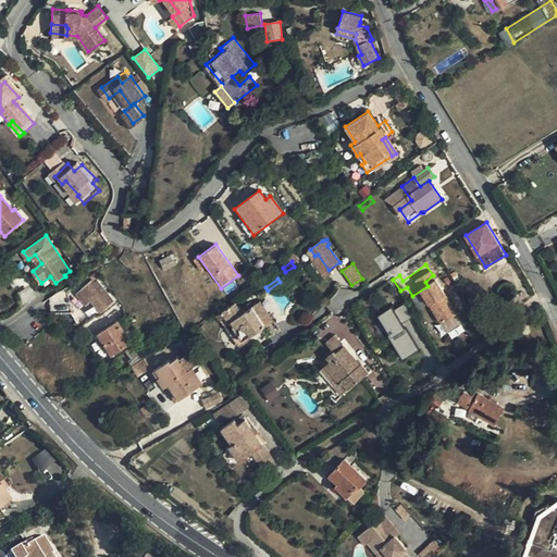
[(98,316),(112,305),(95,283),(91,285),(89,283),(74,296),(84,308),(88,304),(98,316)]
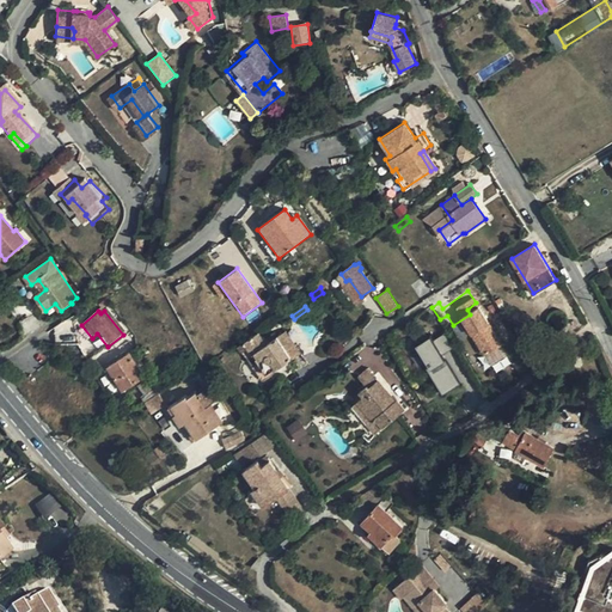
[(473,320),(470,314),(453,325),(458,332),(473,320)]
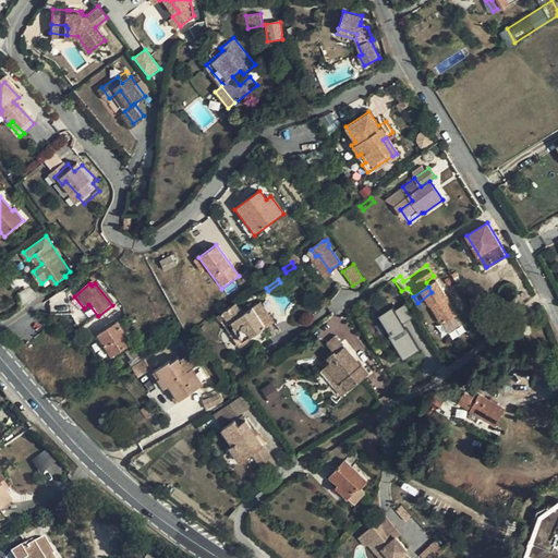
[(243,340),(249,336),(265,325),(253,306),(244,313),(237,302),(217,315),(222,322),(227,318),(229,323),(230,322),(243,340)]
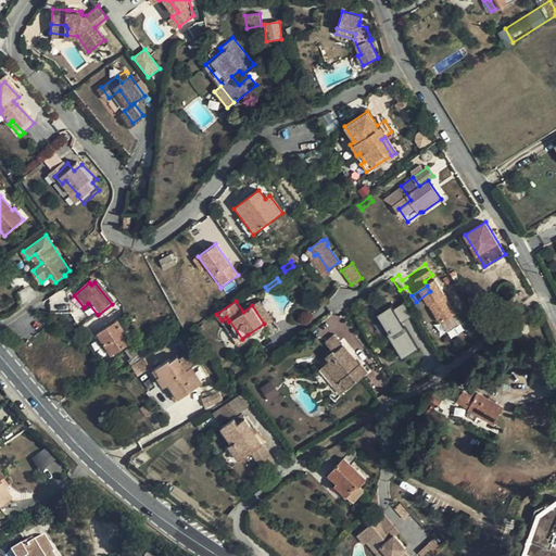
[(377,316),(400,359),(422,348),(401,304),(377,316)]
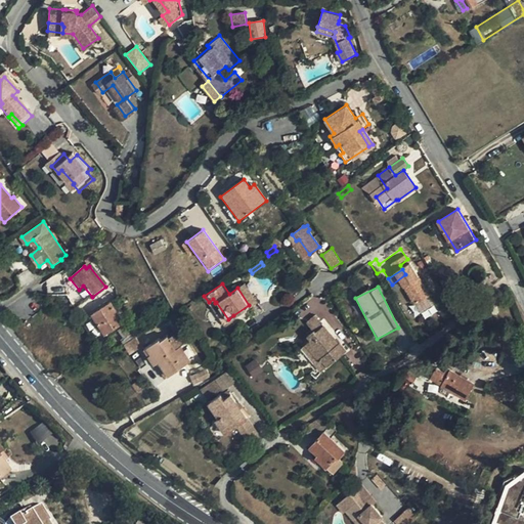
[(236,319),(233,315),(228,319),(216,302),(215,303),(213,299),(209,302),(224,324),(225,324),(227,324),(229,323),(236,319)]
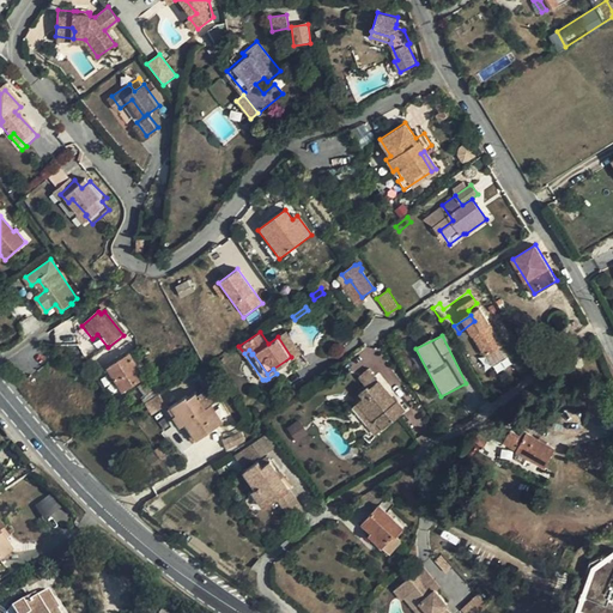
[(123,389),(145,376),(131,353),(109,366),(123,389)]
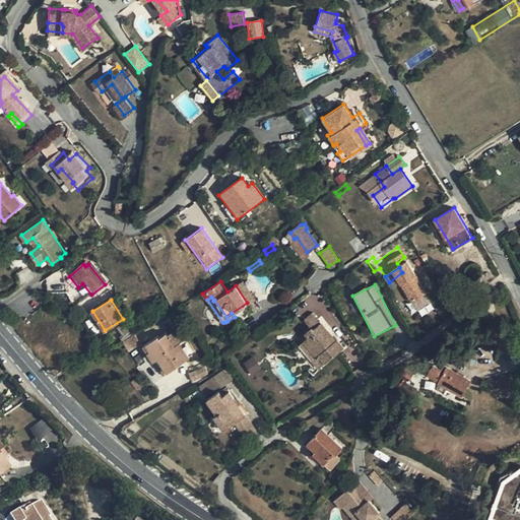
[(313,312),(304,319),(312,328),(314,326),(315,328),(321,322),(313,312)]
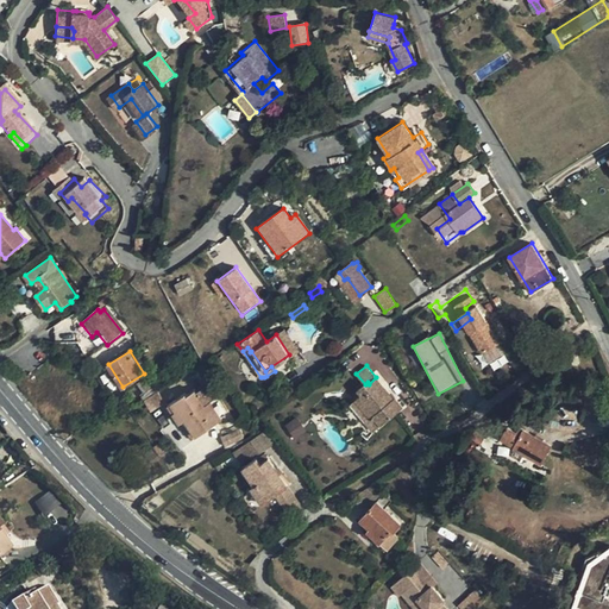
[(146,397),(156,391),(146,377),(137,384),(146,397)]
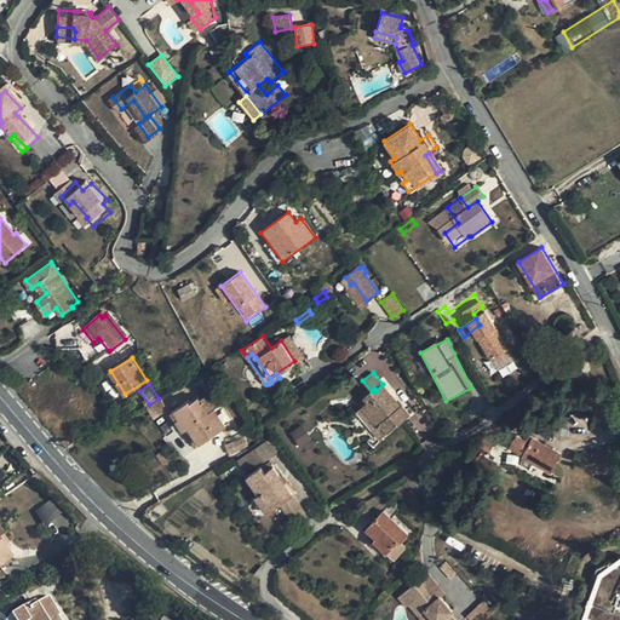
[(367,402),(361,406),(378,425),(380,423),(386,431),(403,419),(411,413),(402,403),(397,407),(395,405),(397,402),(383,384),(375,391),(374,389),(372,391),(363,399),(367,402)]
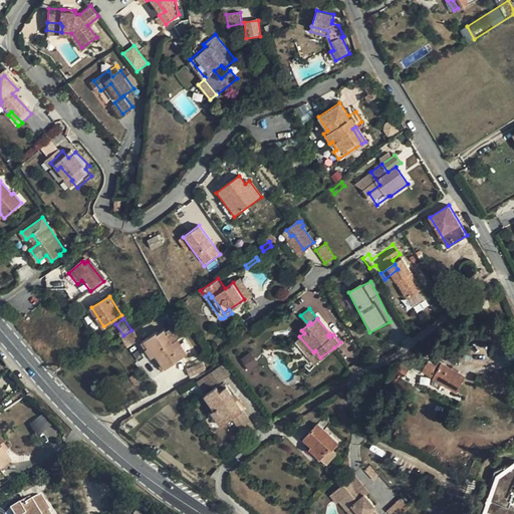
[(174,325),(167,330),(174,340),(178,338),(182,336),(174,325)]
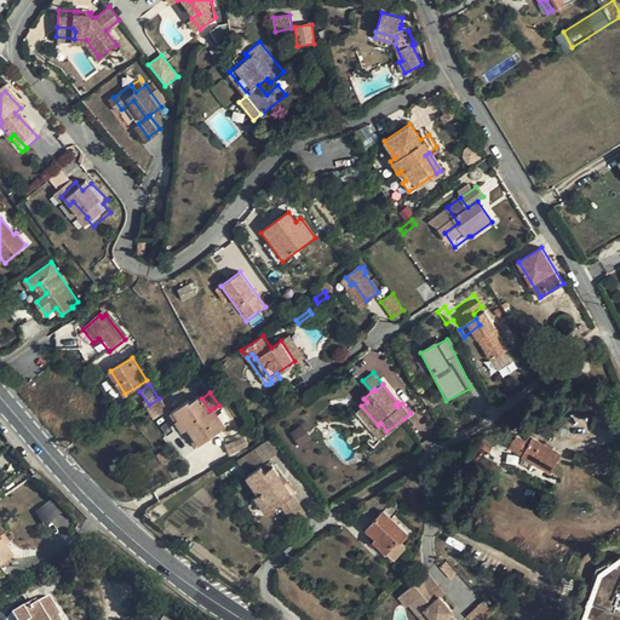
[(227,426),(219,417),(214,420),(208,413),(210,411),(201,399),(200,396),(190,402),(189,400),(172,412),(184,430),(190,426),(201,443),(227,426)]
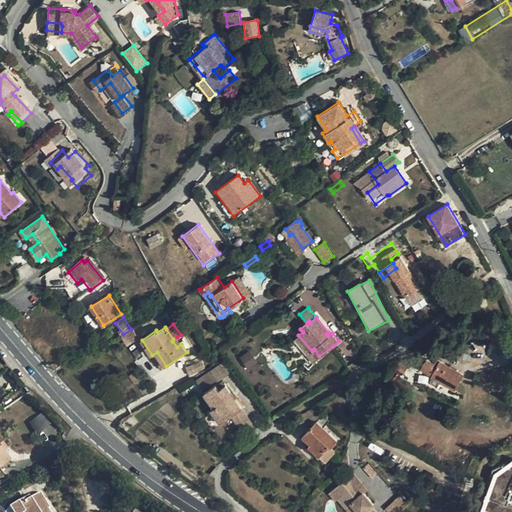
[(123,334),(120,335),(127,345),(139,337),(133,328),(131,329),(123,334)]
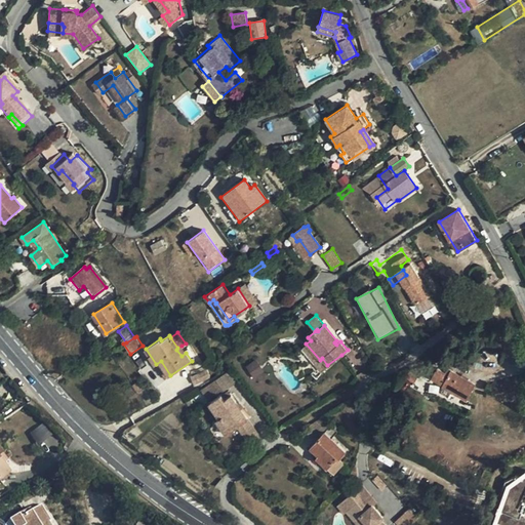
[(322,370),(327,365),(322,358),(320,360),(306,344),(303,347),(322,370)]
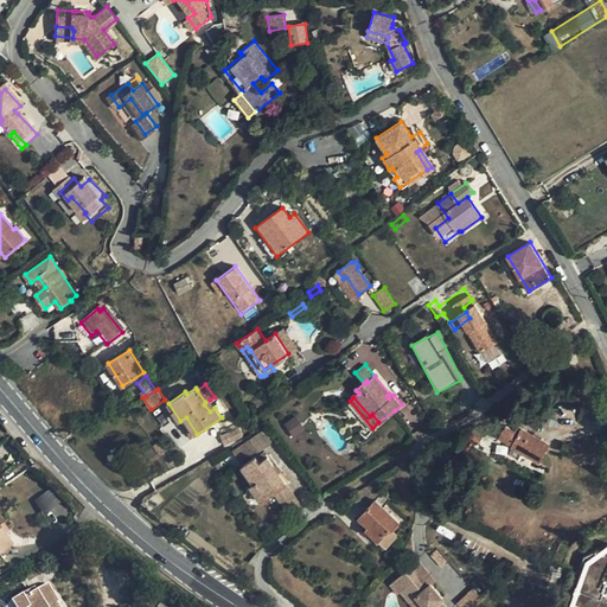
[(215,408),(210,400),(205,402),(204,404),(210,411),(215,408)]
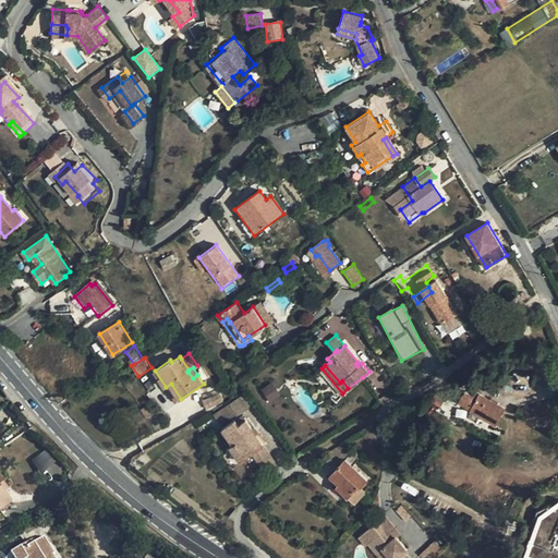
[(268,400),(279,393),(271,383),(262,390),(268,400)]
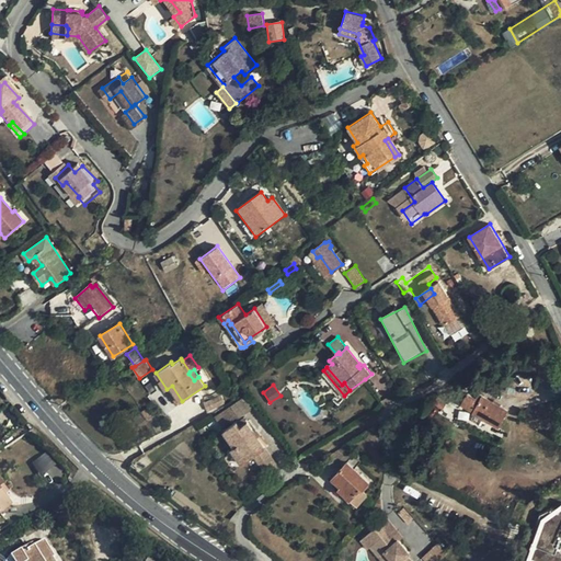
[(176,404),(182,401),(172,386),(167,389),(176,404)]
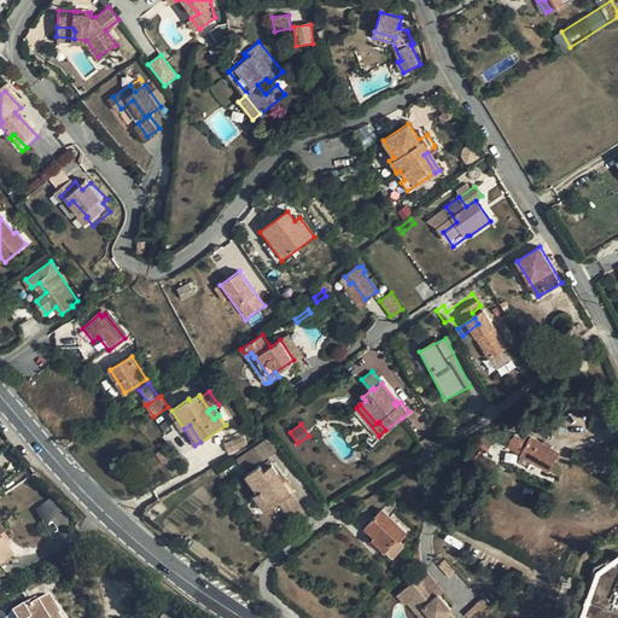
[(526,433),(524,437),(514,432),(507,444),(520,452),(520,453),(549,470),(559,452),(526,433)]
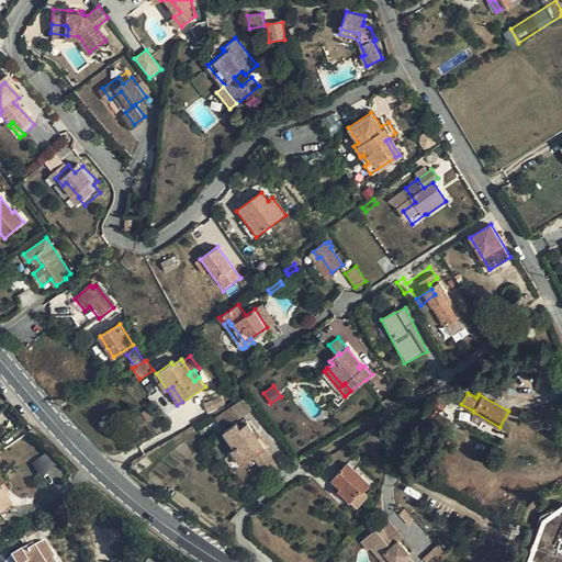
[(222,395),(204,403),(209,412),(226,404),(222,395)]
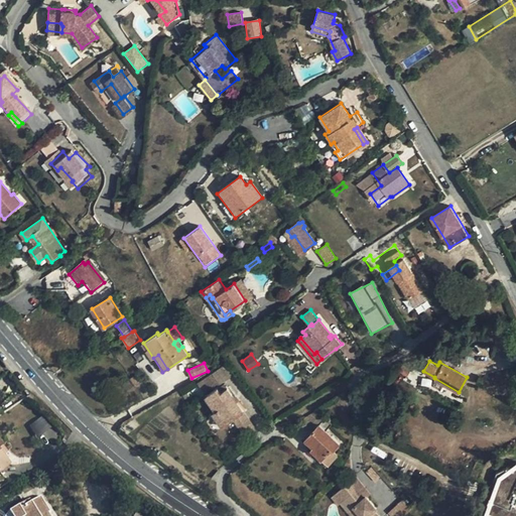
[(398,371),(406,375),(409,370),(401,366),(398,371)]
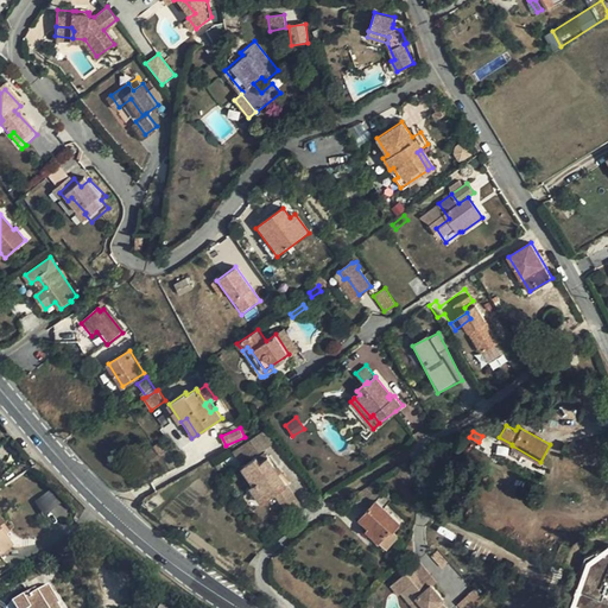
[(160,441),(153,445),(160,456),(169,450),(160,441)]
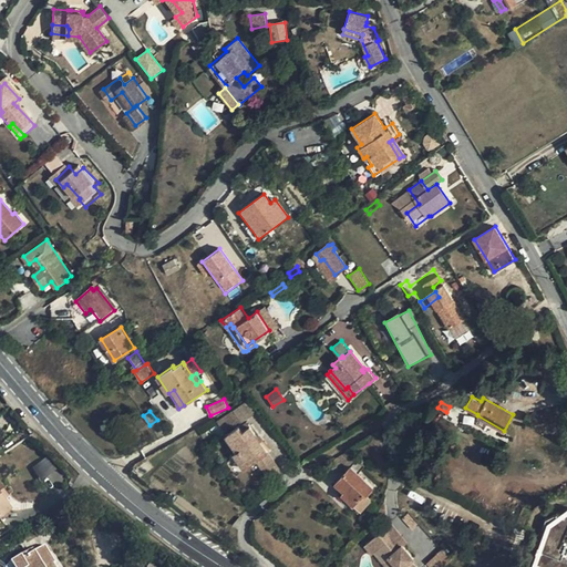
[(233,411),(216,421),(223,429),(240,422),(233,411)]
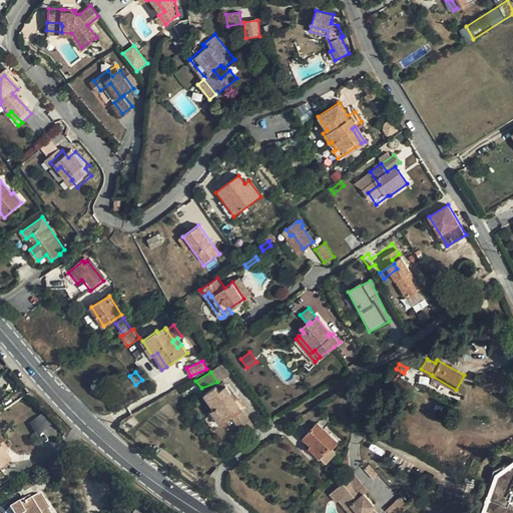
[(206,393),(215,407),(225,421),(232,416),(244,432),(252,426),(253,424),(235,399),(232,395),(223,383),(218,386),(216,385),(206,393)]
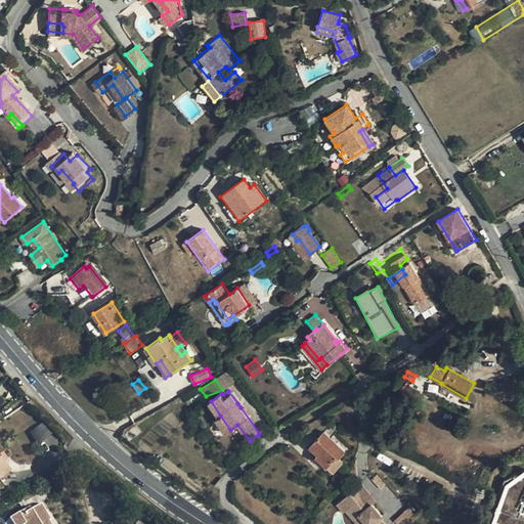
[(226,432),(230,430),(220,416),(216,419),(226,432)]
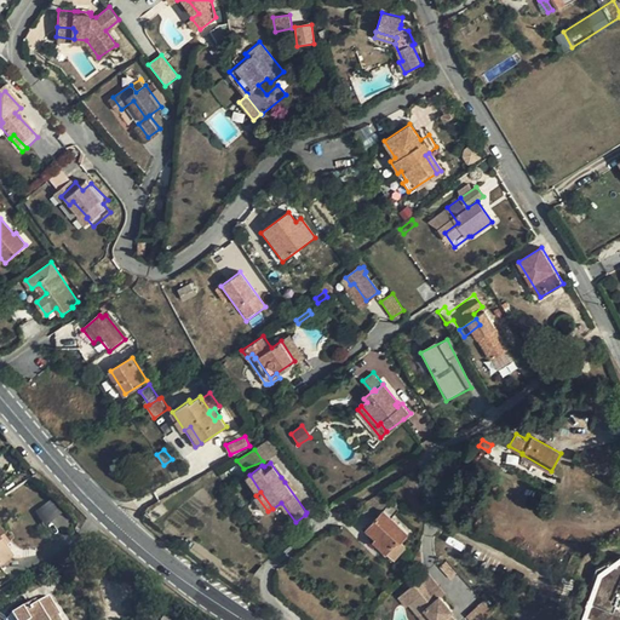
[(377,494),(362,504),(375,517),(384,510),(388,505),(377,494)]
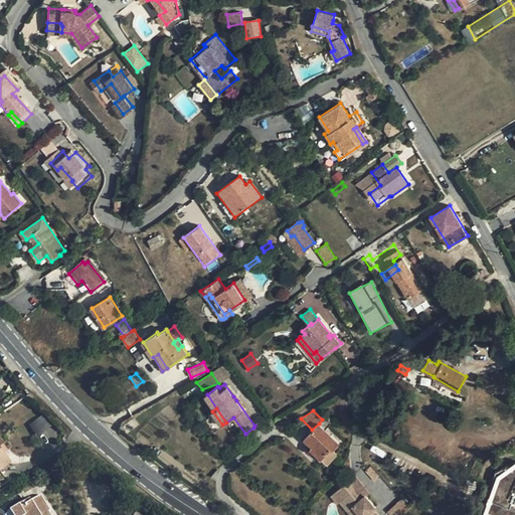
[(29,425),(38,437),(50,425),(40,415),(29,425)]
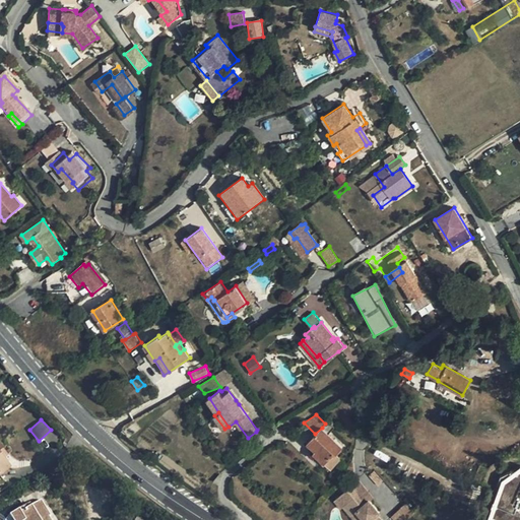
[(334,453),(336,454),(341,447),(322,428),(315,434),(308,442),(316,450),(313,452),(325,463),(334,453)]
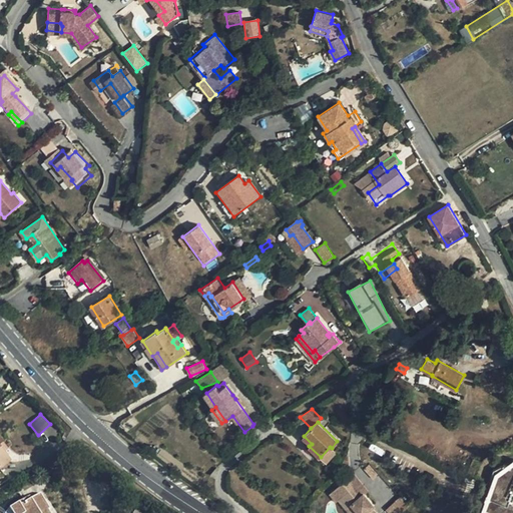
[(336,452),(332,448),(330,447),(321,457),(326,462),(336,452)]
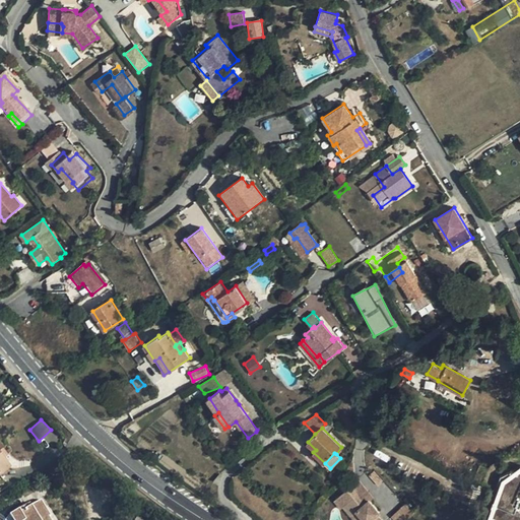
[(0,475),(10,468),(4,460),(0,455),(0,475)]
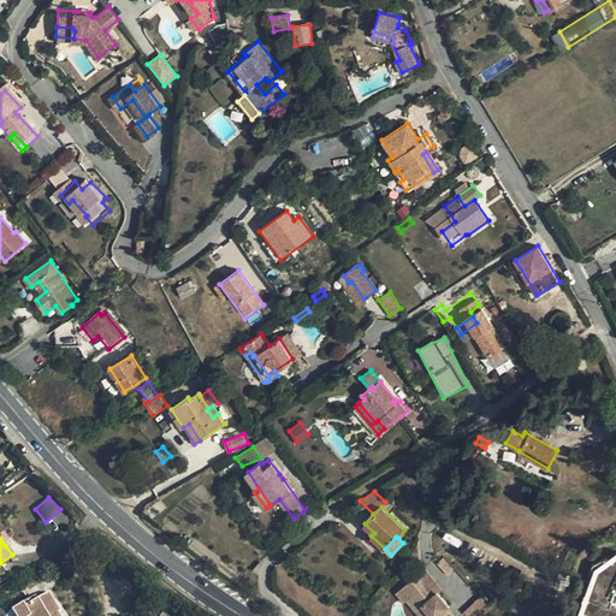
[(426,568),(409,580),(415,588),(414,591),(426,606),(433,615),(436,615),(446,608),(450,605),(434,585),(438,582),(426,568)]
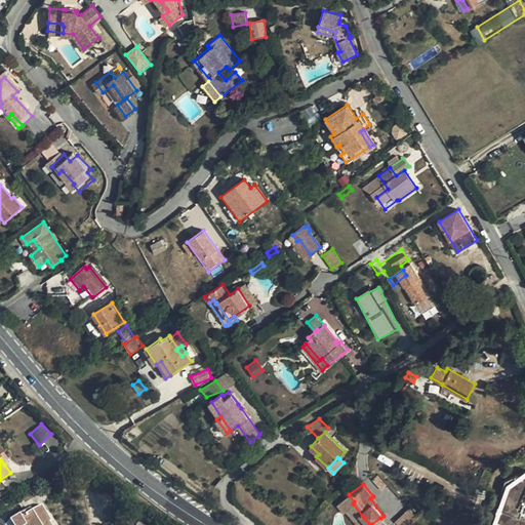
[(25,511),(10,520),(12,524),(51,524),(49,522),(49,521),(51,520),(43,507),(42,506),(40,505),(33,510),(31,512),(31,514),(28,515),(25,511)]
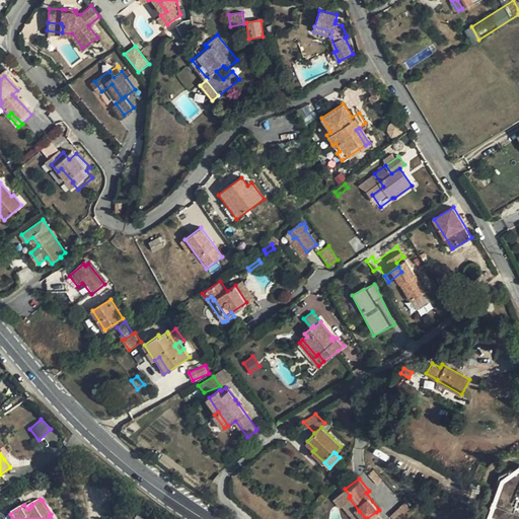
[(404,503),(390,516),(393,518),(403,518),(412,512),(404,503)]
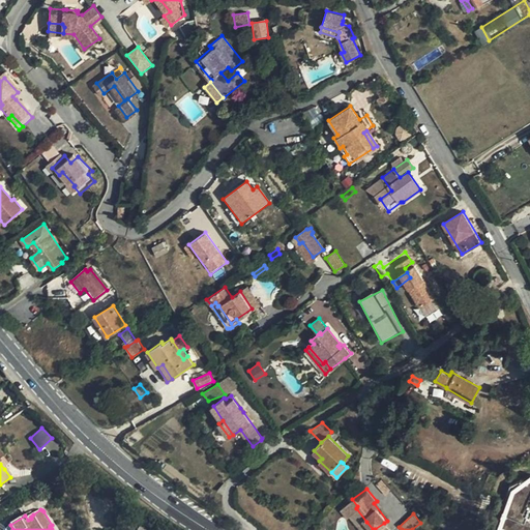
[(135,529),(139,523),(133,520),(127,529),(129,529),(135,529)]
